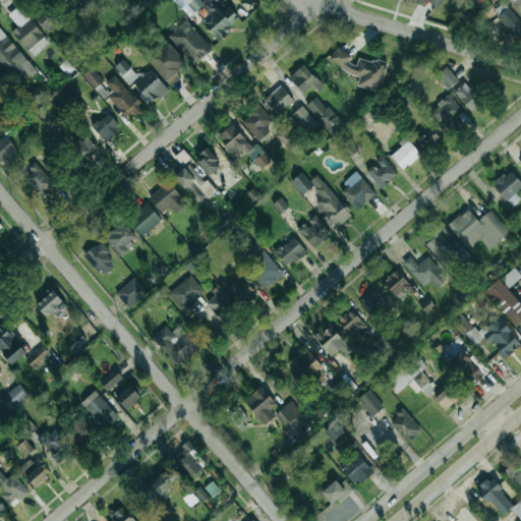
[(85,0),(68,0),(77,8),(85,0)]
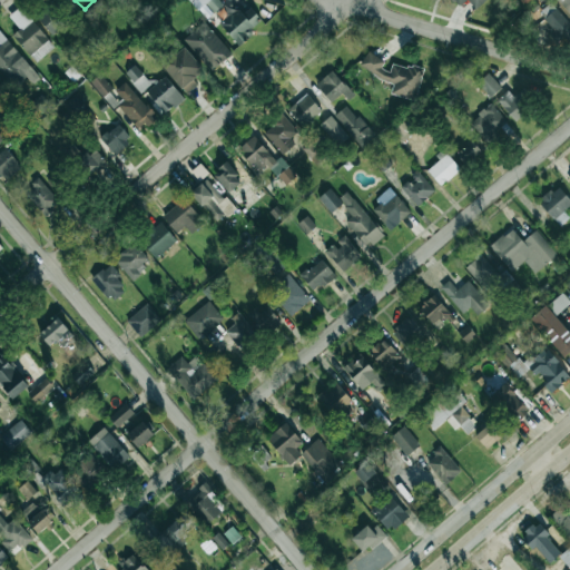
[(188,0),(207,19),(223,5),(218,0),(188,0)]
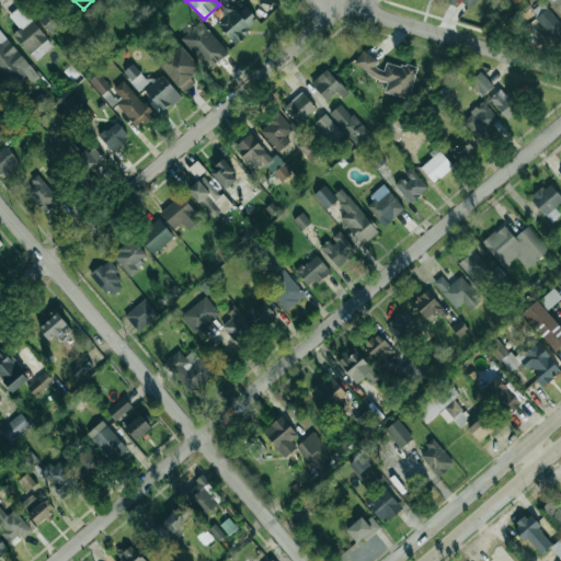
[(444,0),(450,8),(458,0),(459,0),(468,10),(478,0),(444,0)]
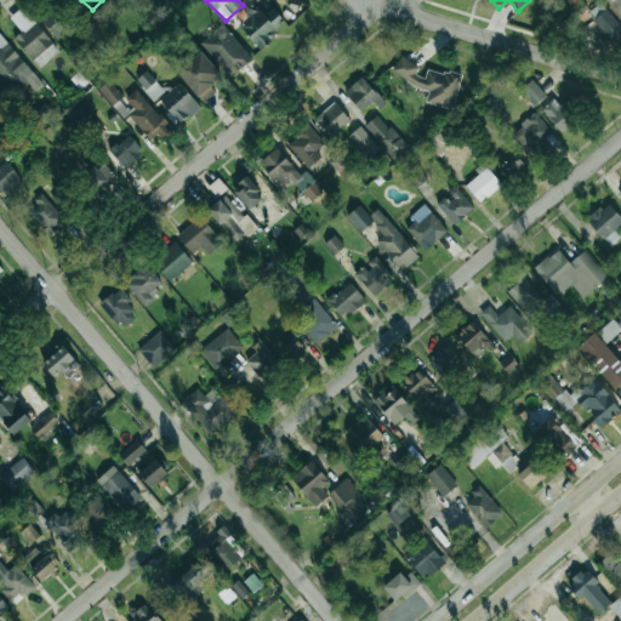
[(620,0),(609,0),(609,1),(620,12),(620,0)]
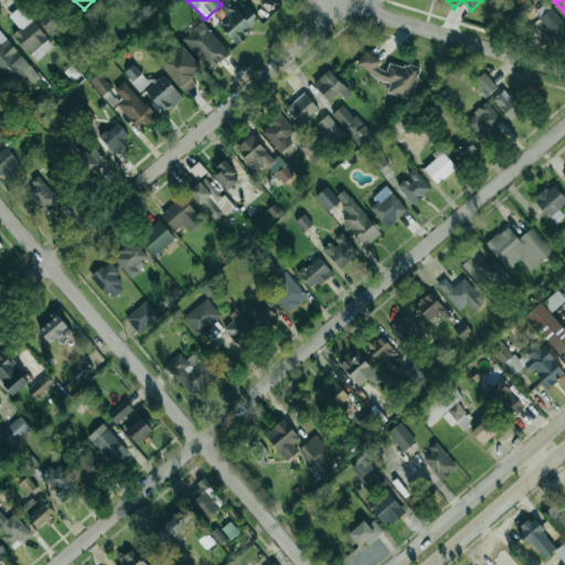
[(534,11),(546,28),(542,31),(551,43),(564,32),(564,25),(546,2),(534,11)]
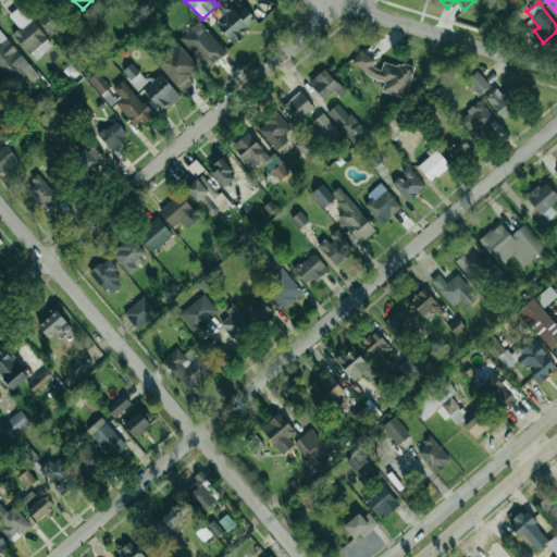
[(257,21),(240,3),(217,26),(233,44),(257,21)]
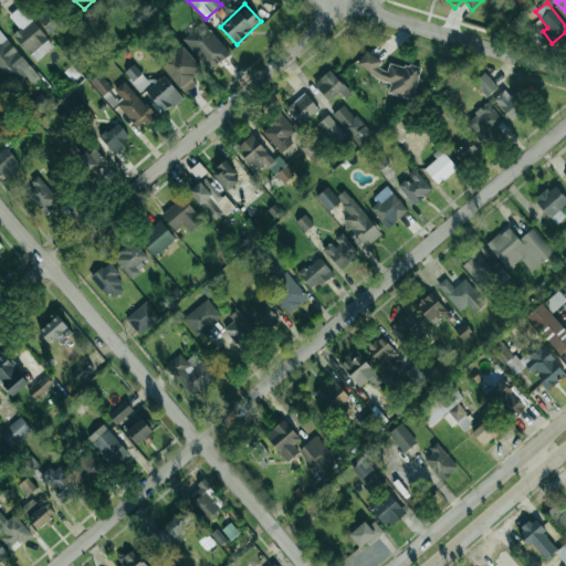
[(66,24),(54,4),(37,14),(49,34),(66,24)]
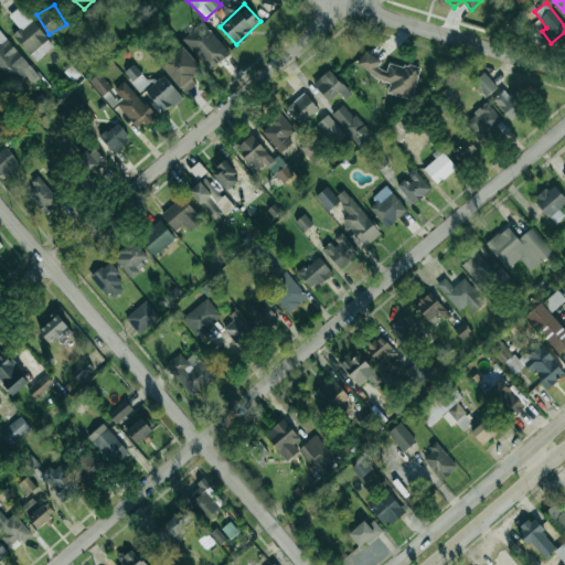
[(34,63),(53,46),(20,7),(8,17),(19,29),(12,35),(34,63)]
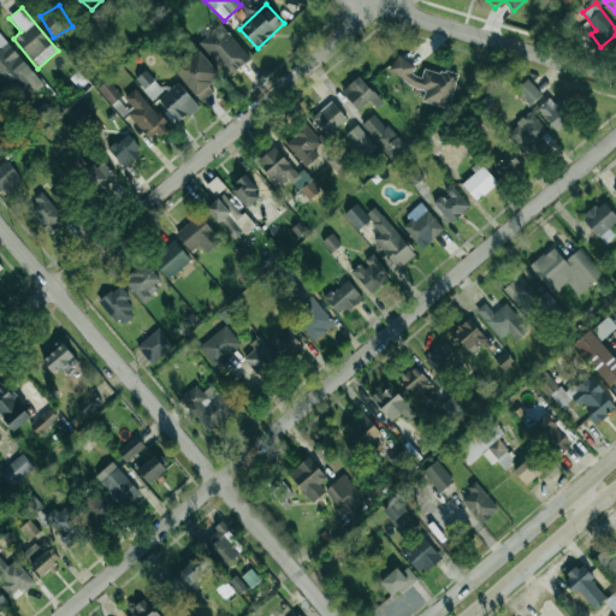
[(231,76),(252,55),(218,24),(199,45),(231,76)]
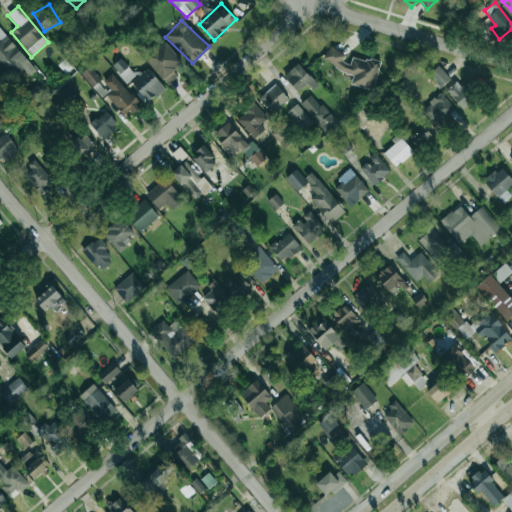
[(32,66),(0,28),(0,61),(15,80),(32,66)]
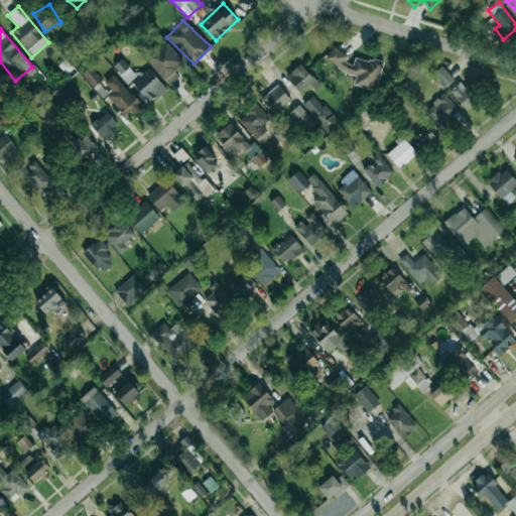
[(146,59),(168,85),(178,77),(174,73),(184,63),(165,42),(146,59)]
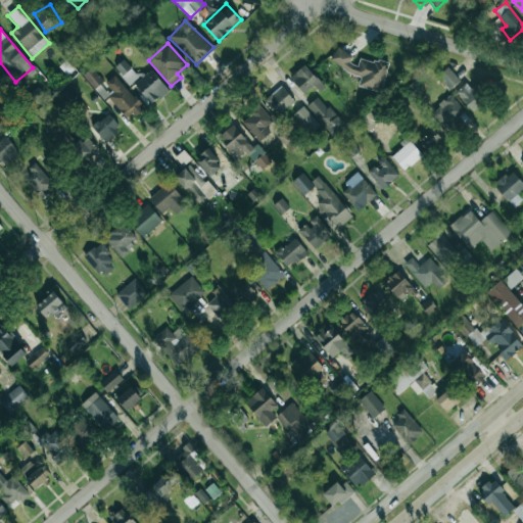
[(388,64),(360,57),(358,66),(349,63),(352,54),(334,49),(330,65),(362,74),(359,87),(381,92),(388,64)]
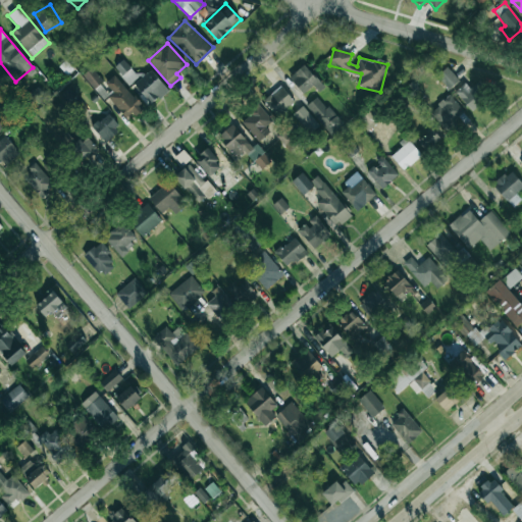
[(138,79),(123,59),(114,67),(128,86),(138,79)]
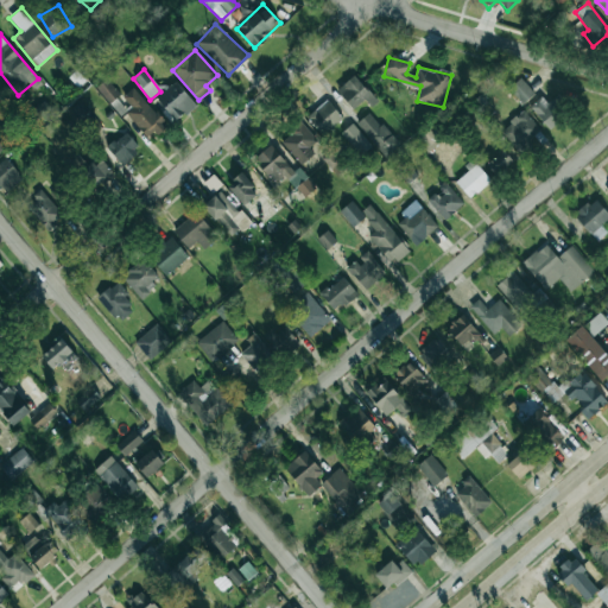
[(352,109),(366,100),(371,107),(378,102),(358,75),(337,89),(352,109)]
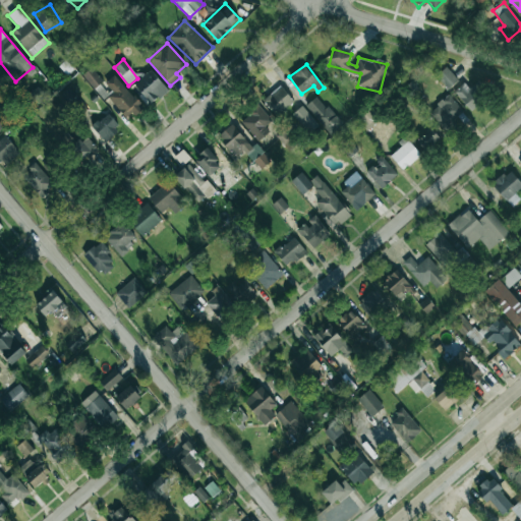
[(458,80),(447,67),(436,75),(448,90),(458,80)]
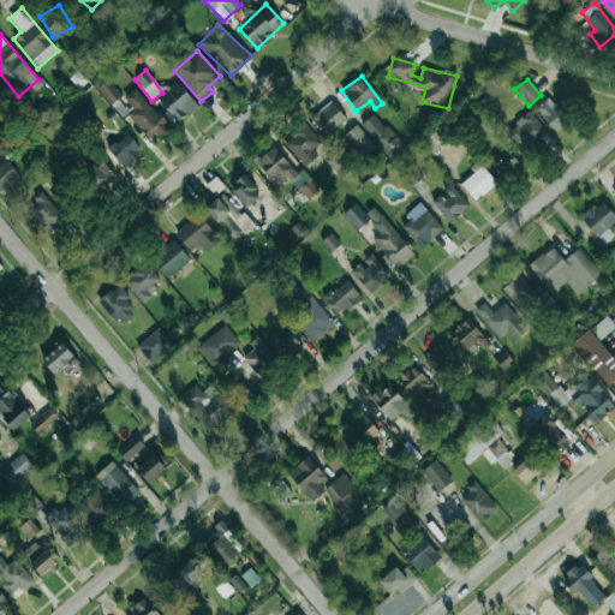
[(111,105),(121,96),(107,81),(96,89),(111,105)]
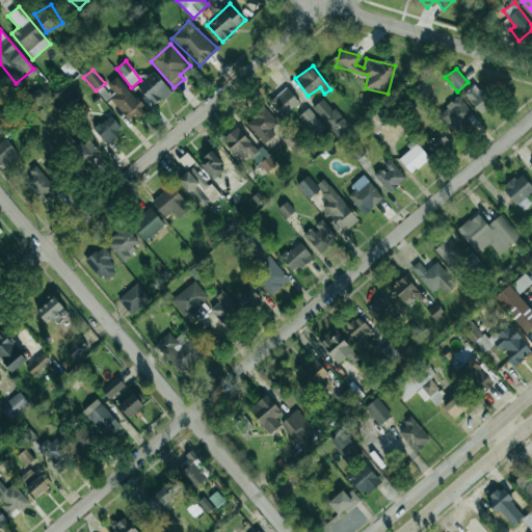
[(136,86),(155,106),(171,91),(153,71),(136,86)]
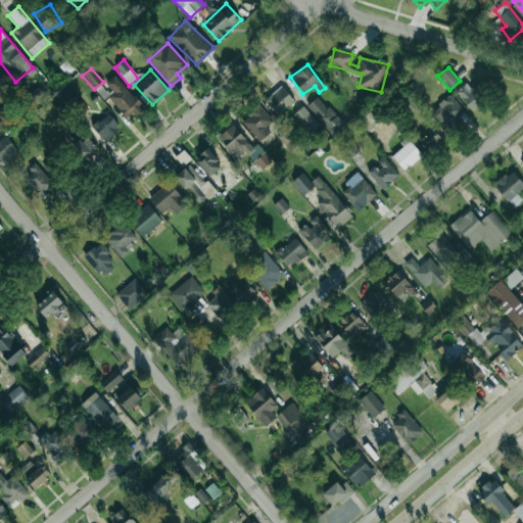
[(112,92),(107,97),(129,121),(143,107),(114,76),(105,84),(112,92)]
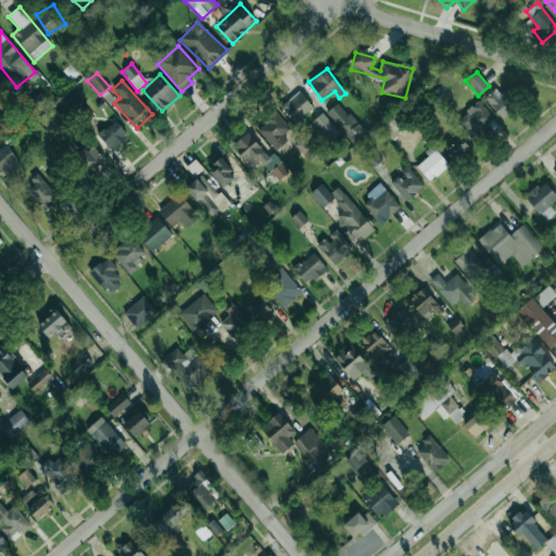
[(483,100),(504,118),(515,106),(494,88),(483,100)]
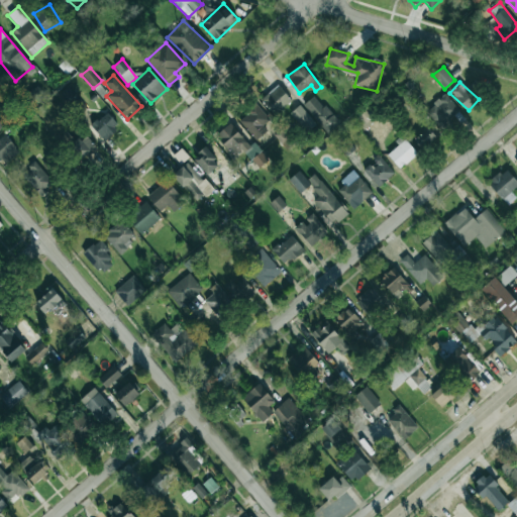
[(291,102),(279,85),(261,98),(274,115),(291,102)]
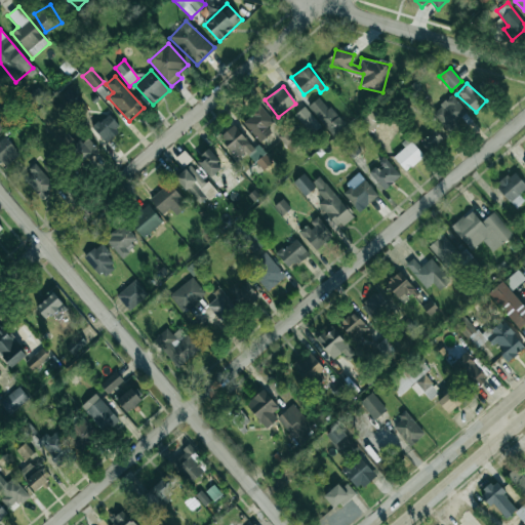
[(72,109),(81,101),(70,87),(61,94),(72,109)]
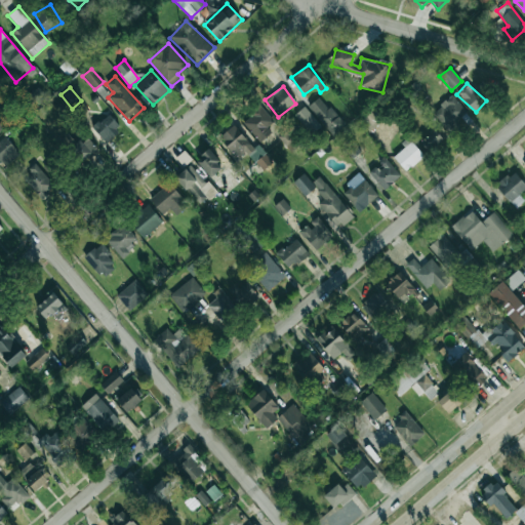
[(447,130),(468,114),(452,95),(432,112),(447,130)]
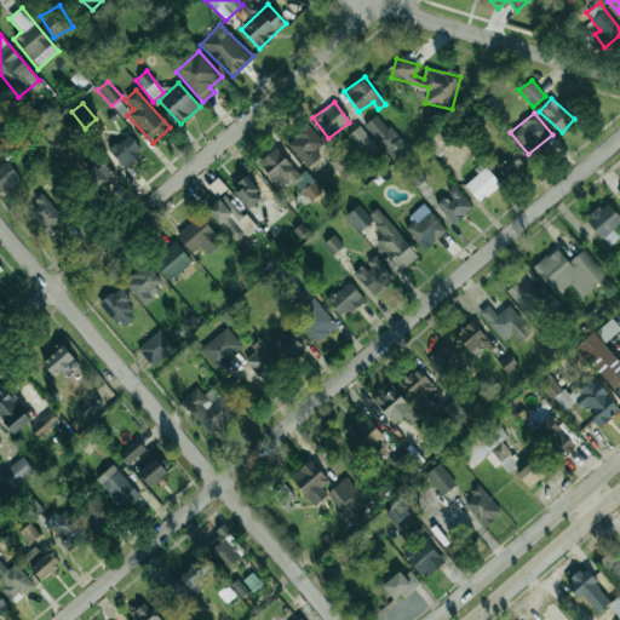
[(407,148),(378,114),(363,126),(392,160),(407,148)]
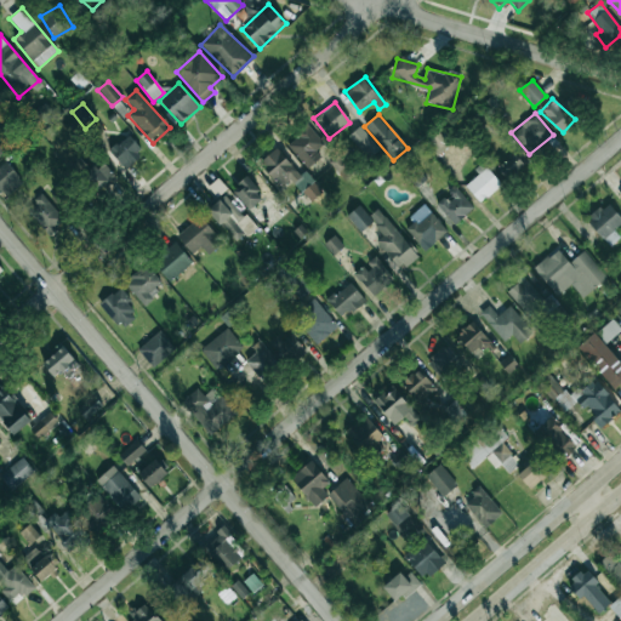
[(315,151),(324,143),(307,125),(286,144),(308,169),(322,157),(315,151)]
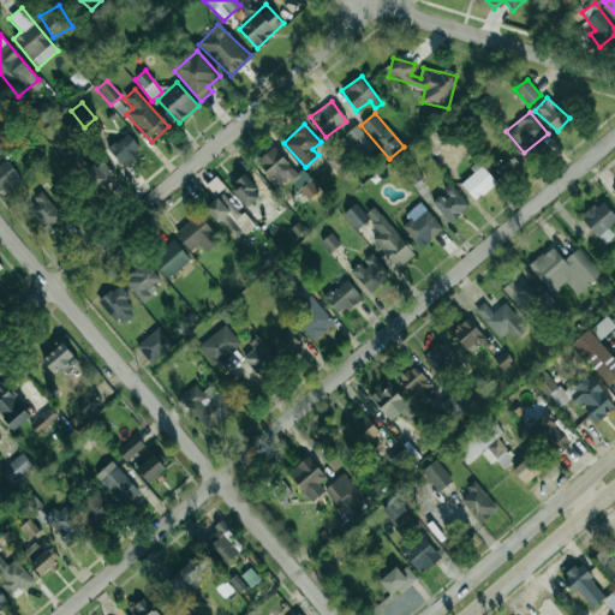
[(366,157),(376,145),(354,125),(344,137),(366,157)]
